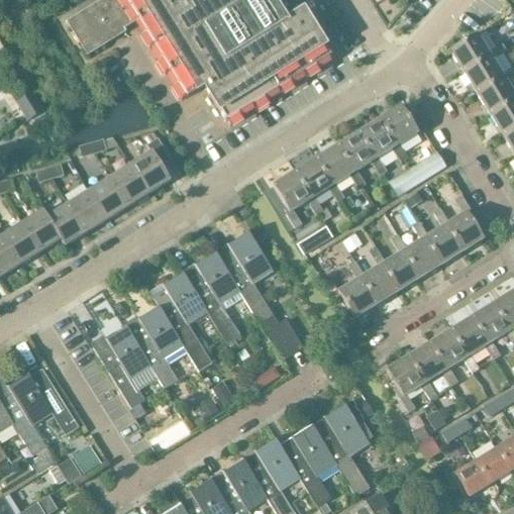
[(101,0),(69,20),(89,53),(127,29),(122,21),(136,12),(189,97),(206,86),(227,120),(332,56),(305,10),(288,21),(281,10),(289,5),(285,0),(275,0),(101,0)]
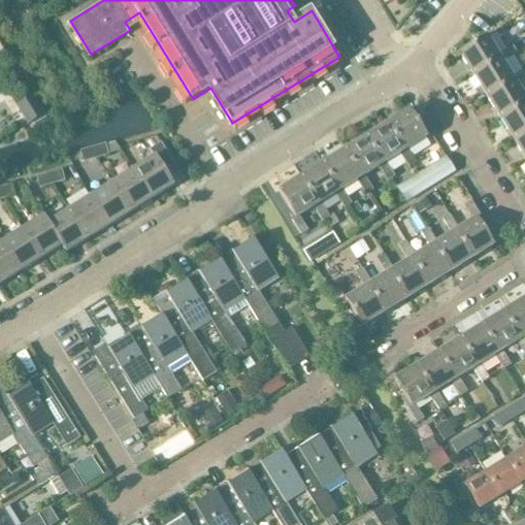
[(502,56),(505,60),(519,52),(515,44),(500,54),(488,34),(461,51),(474,72),(502,56)]
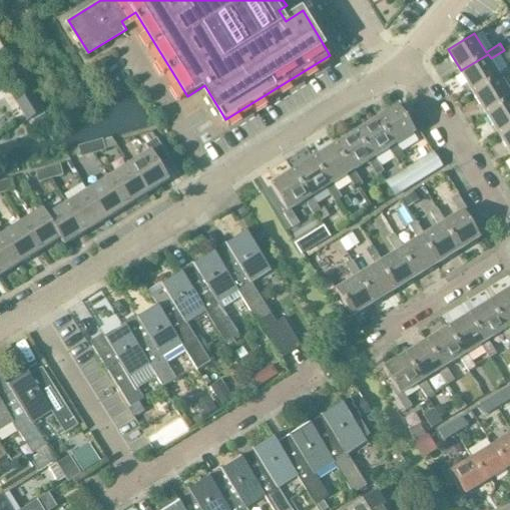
[(501,75),(503,80),(509,75),(509,66),(500,72),(491,58),(488,54),(461,70),(474,92),(501,75)]
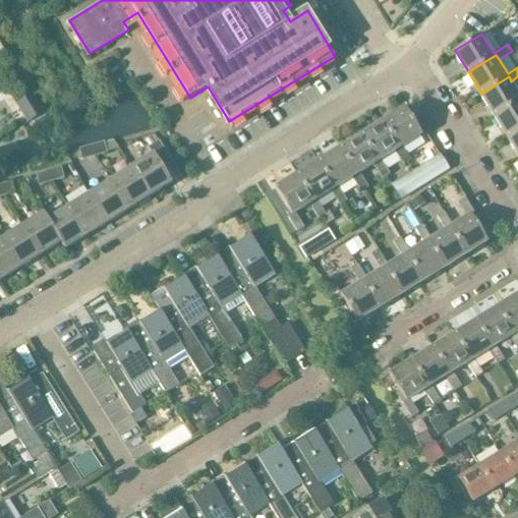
[(517,91),(511,81),(509,76),(481,94),(496,115),(517,100),(517,91)]
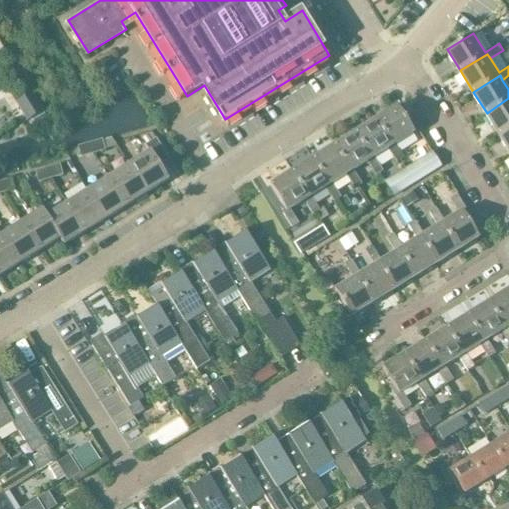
[(45,109),(34,91),(18,101),(29,119),(45,109)]
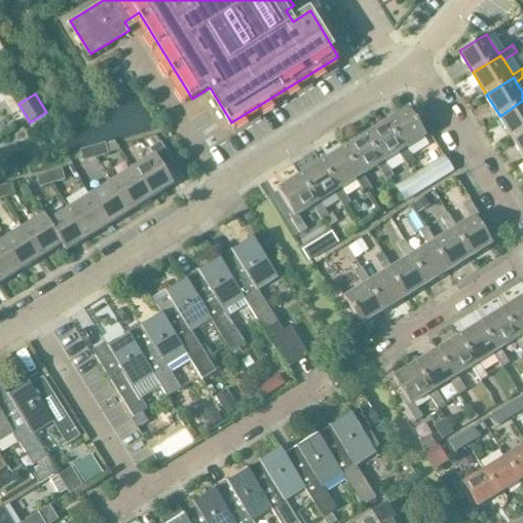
[(522,101),(500,116),(514,138),(522,132),(522,101)]
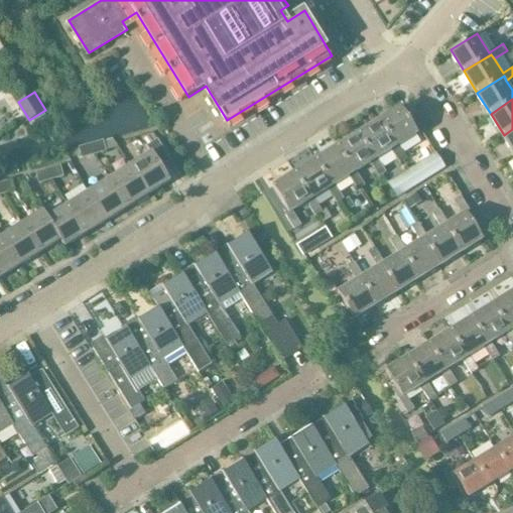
[(403,105),(381,118),(397,145),(393,148),(402,162),(409,157),(400,143),(419,131),(403,105)]
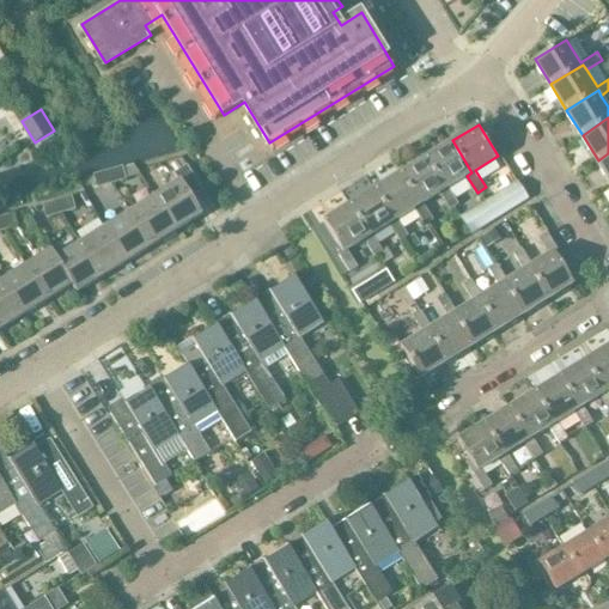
[(450,186),(467,176),(472,172),(452,140),(428,156),(448,188),(442,192),(452,208),(461,202),(450,186)]
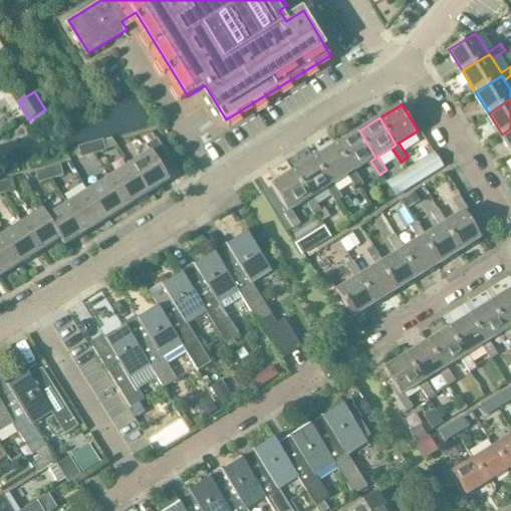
[(510,129),(502,135),(510,149),(510,129)]
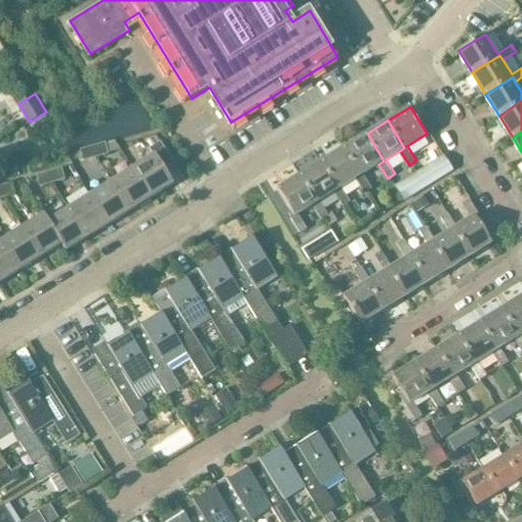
[(364,173),(378,164),(384,161),(367,133),(345,148),(362,174),(357,177),(366,192),(372,187),(364,173)]
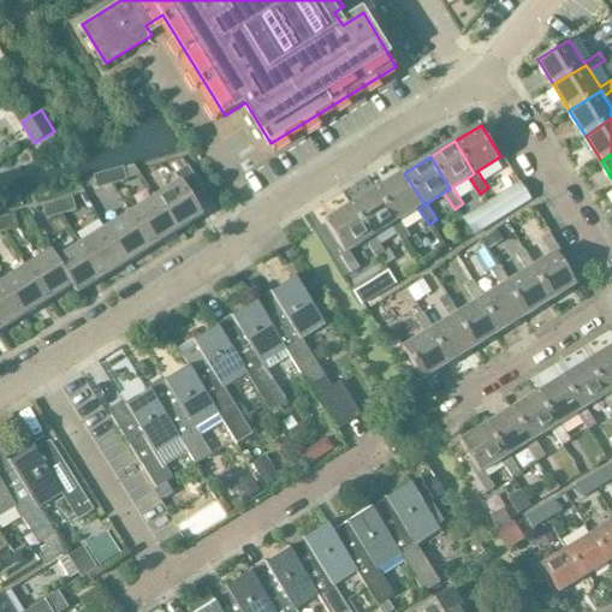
[(112,170),(116,182),(130,178),(126,165),(112,170)]
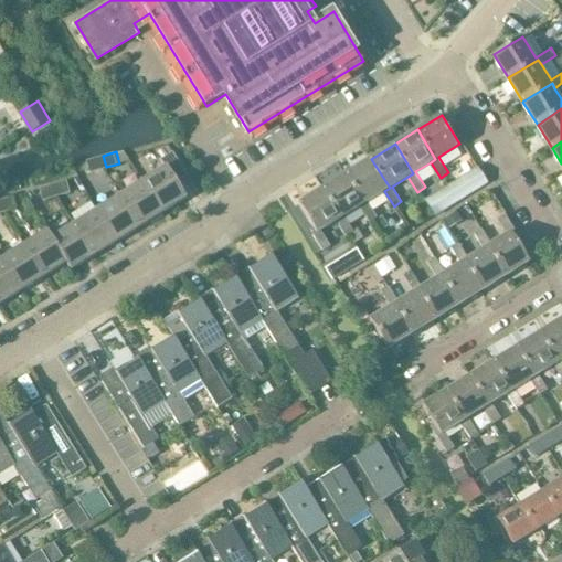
[(145,179),(165,211),(188,197),(178,181),(189,175),(173,151),(162,158),(167,166),(145,179)]
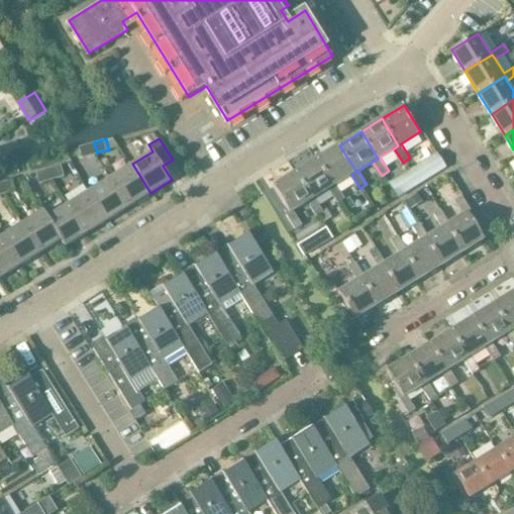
[(85,157),(97,152),(94,142),(82,145),(85,157)]
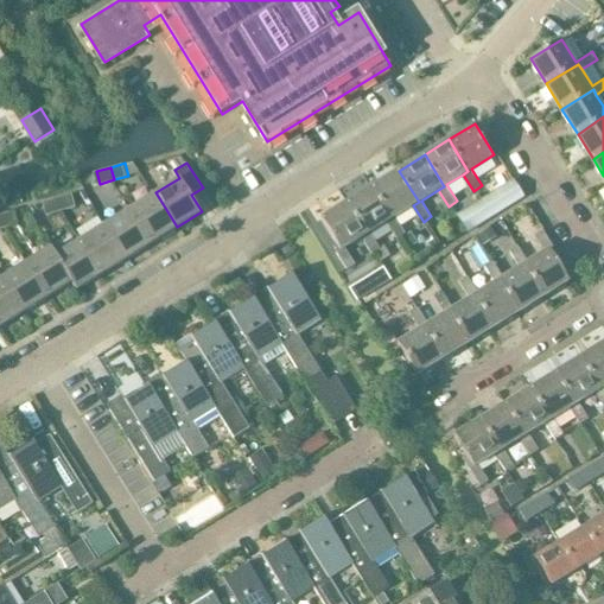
[(396,216),(413,205),(419,202),(399,171),(374,186),(394,217),(388,221),(399,237),(404,234),(407,233),(396,216)]
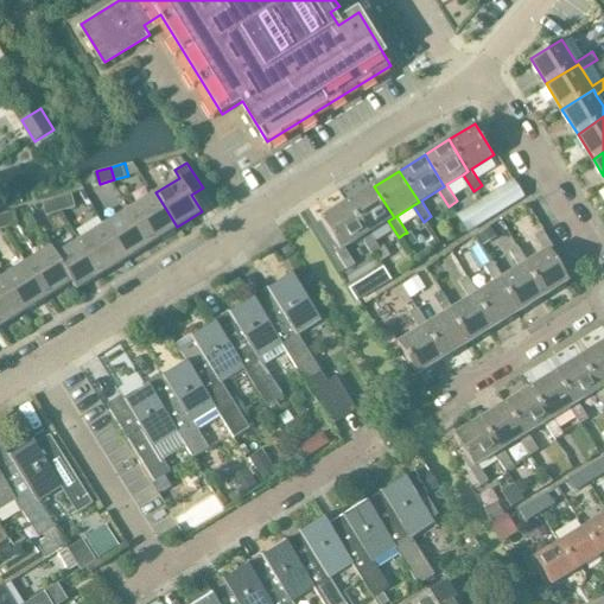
[(483,197),(493,213),(522,196),(513,179),(483,197)]
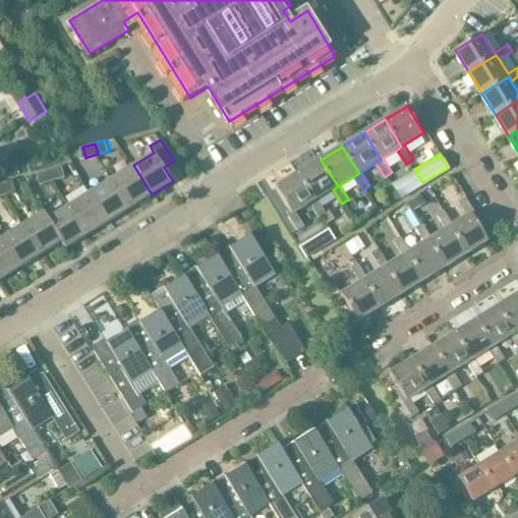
[(319,198),(333,189),(338,186),(321,160),(299,173),(315,199),(311,202),(321,217),(324,215),(327,213),(319,198)]
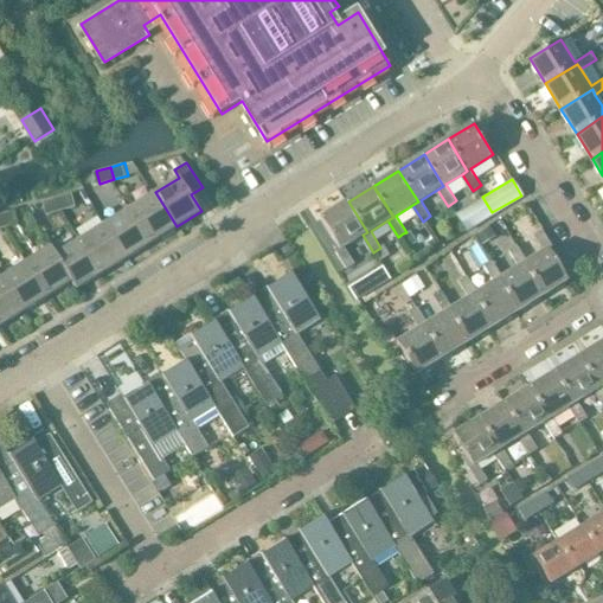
[(75,192),(58,197),(62,210),(78,205),(75,192)]
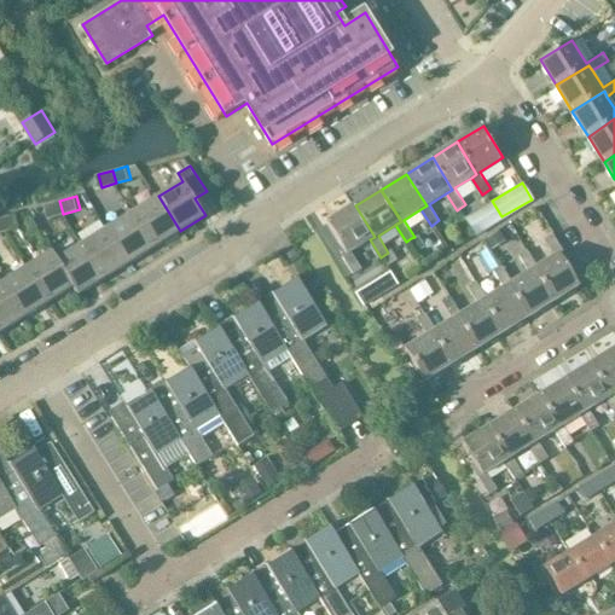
[(133,212),(155,247),(180,231),(158,196),(133,212)]
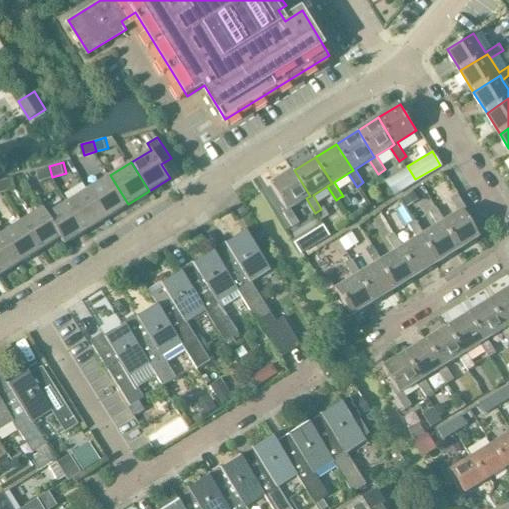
[(49,166),(36,170),(39,180),(52,177),(49,166)]
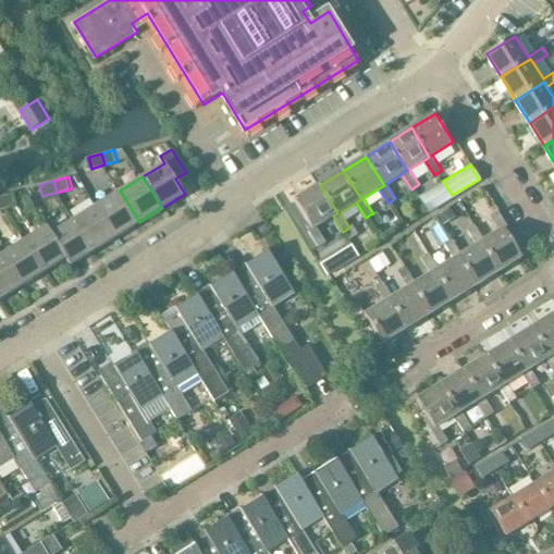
[(452,195),(443,181),(422,194),(432,208),(452,195)]
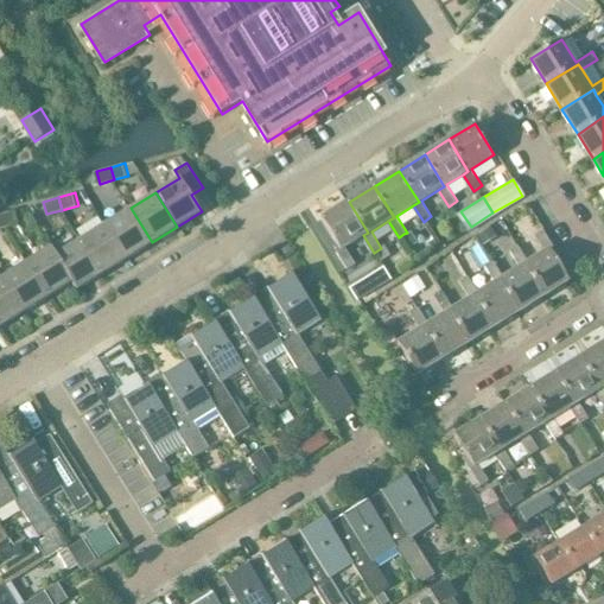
[(347,246),(363,235),(368,233),(349,202),(323,217),(342,248),(337,250),(348,268),(356,262),(347,246)]
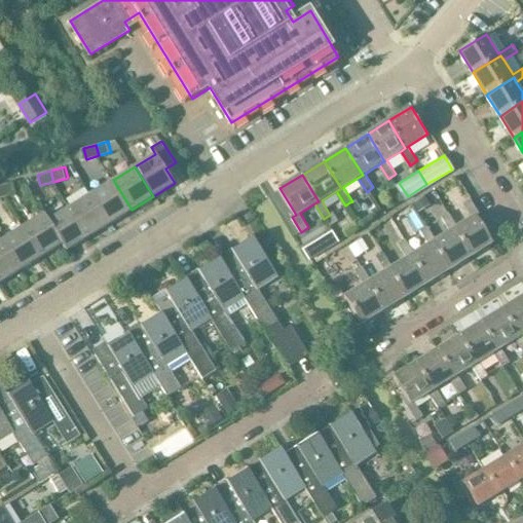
[(91,194),(110,223),(132,210),(113,180),(91,194)]
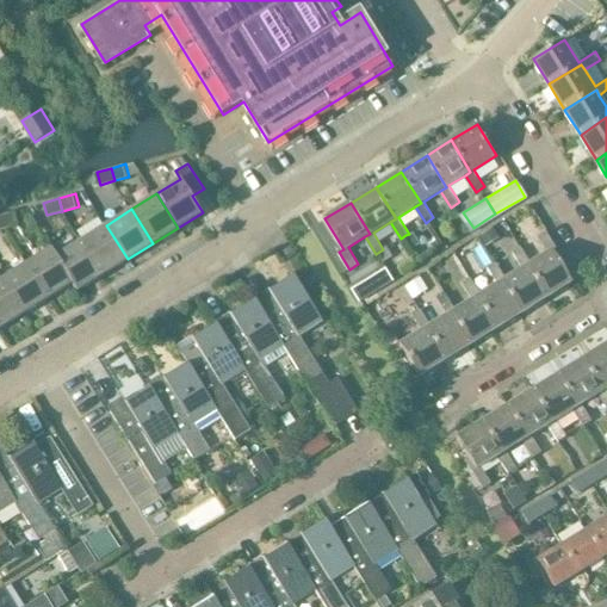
[(1,215),(5,228),(19,223),(16,210),(1,215)]
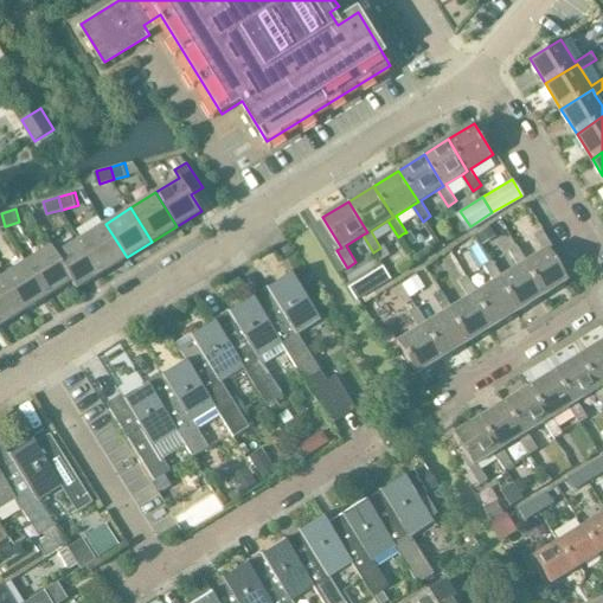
[(81,239),(102,273),(127,257),(106,224),(81,239)]
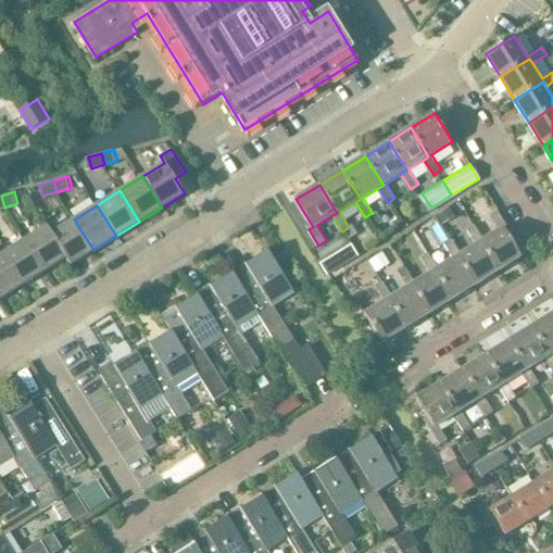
[(439,213),(444,222),(456,215),(452,206),(439,213)]
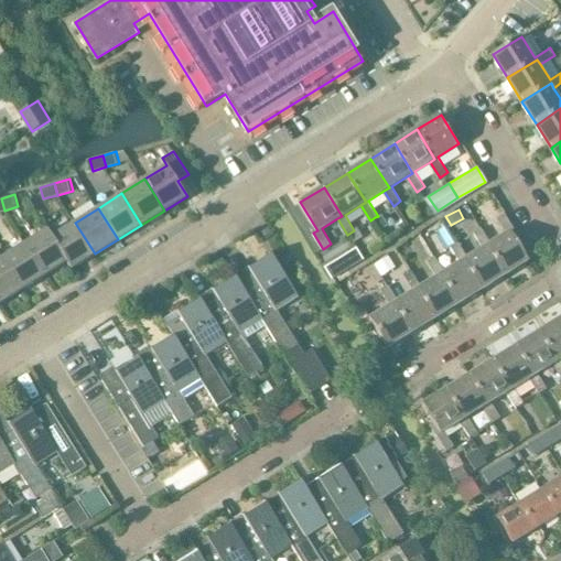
[(375,217),(381,227),(381,228),(389,224),(383,213),(378,216),(375,217)]
